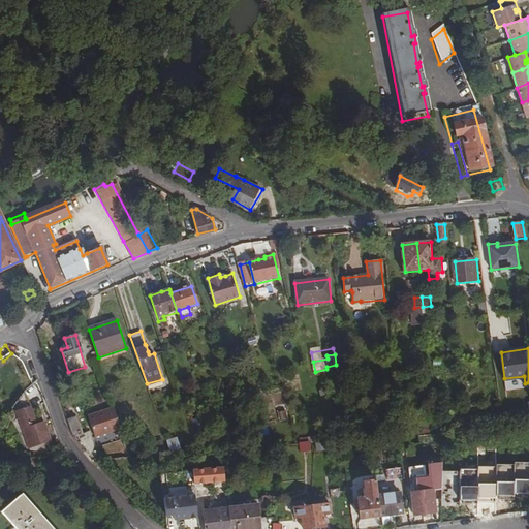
[(19,358),(0,374),(0,387),(1,389),(26,367),(19,358)]
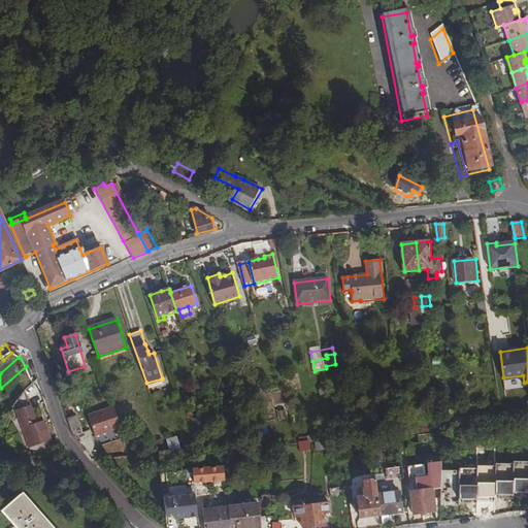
[(18,418),(29,451),(39,452),(52,448),(43,422),(33,426),(29,415),(30,408),(25,393),(24,392),(13,405),(9,411),(18,418)]
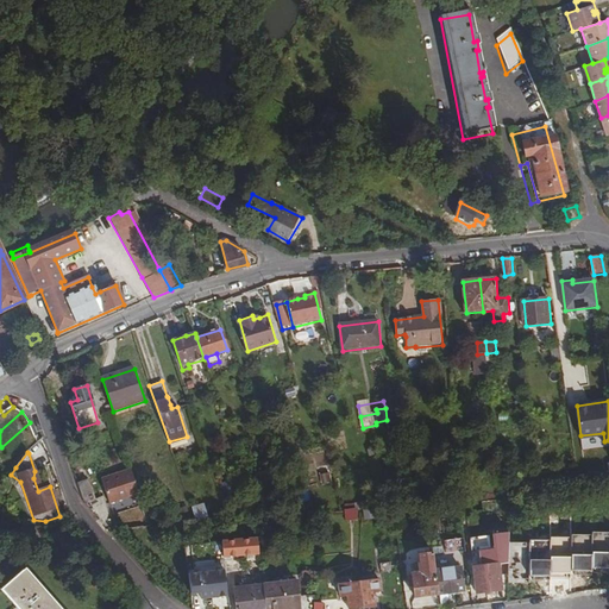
[(140,495),(132,470),(100,479),(108,504),(120,501),(121,500),(121,498),(127,496),(127,498),(140,495)]
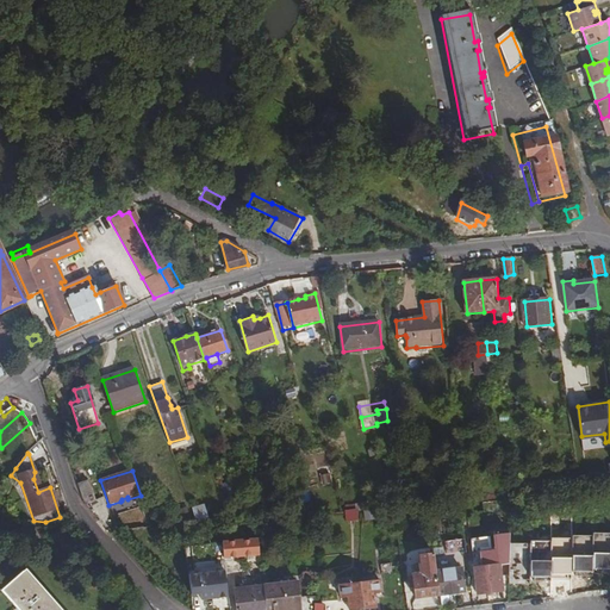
[(260,475),(263,487),(277,484),(273,472),(260,475)]
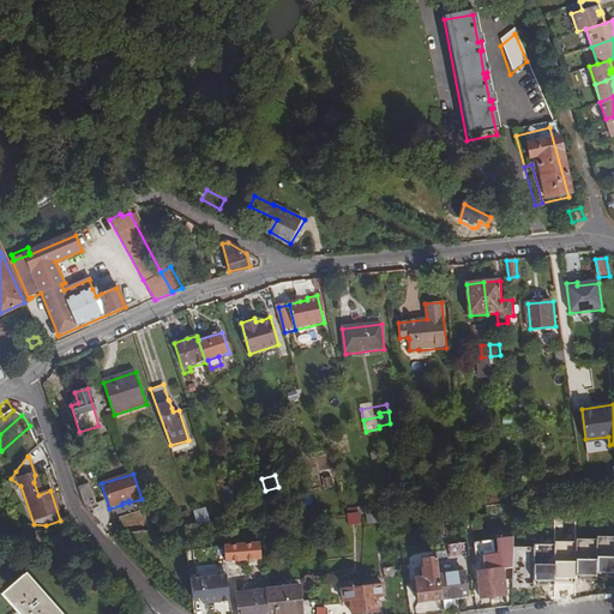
[(77,485),(83,501),(85,506),(95,504),(86,481),(77,485)]
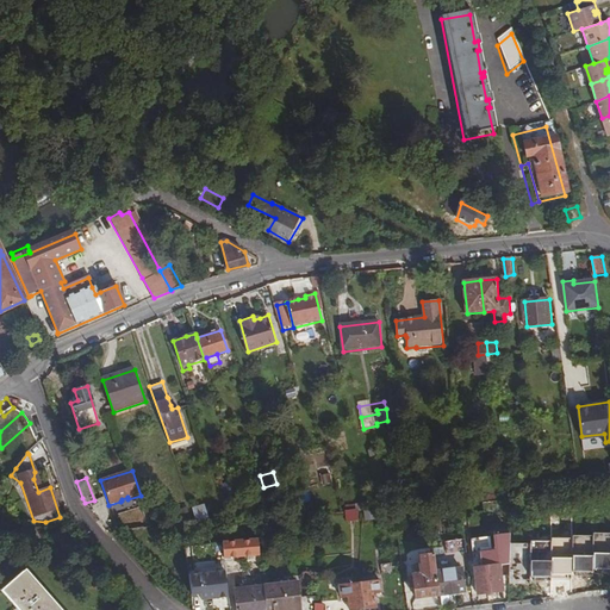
[(193,515),(195,523),(209,520),(205,510),(193,515)]
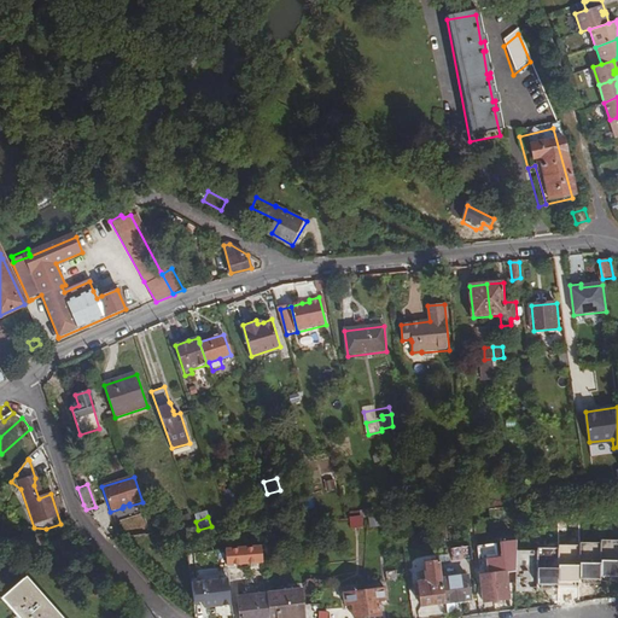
[(351,518),(353,528),(363,526),(362,517),(351,518)]
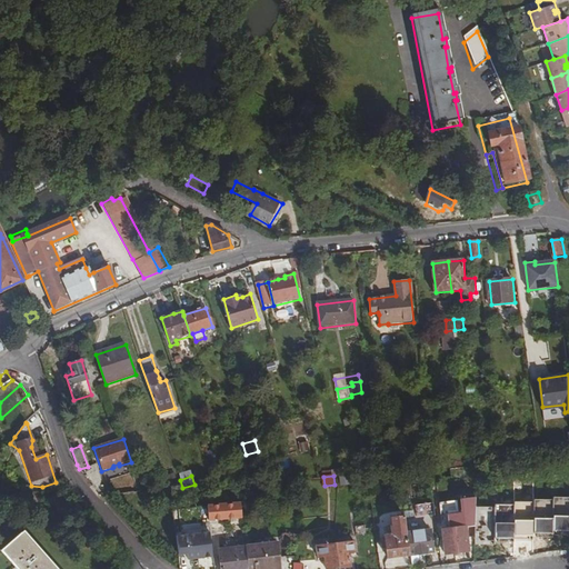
[(239,485),(207,488),(210,521),(243,518),(239,485)]
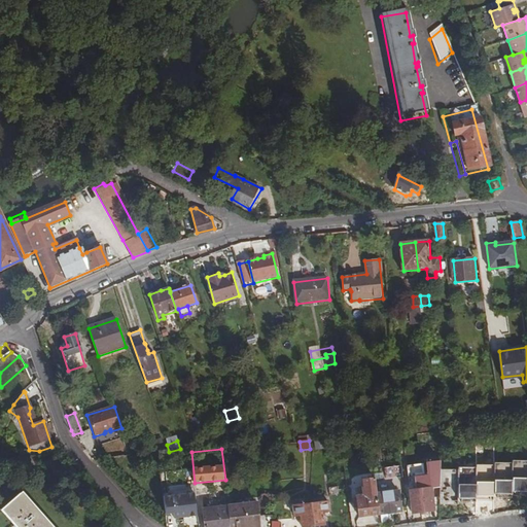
[(513,462),(512,495),(526,495),(526,492),(526,491),(526,459),(513,459),(513,462)]
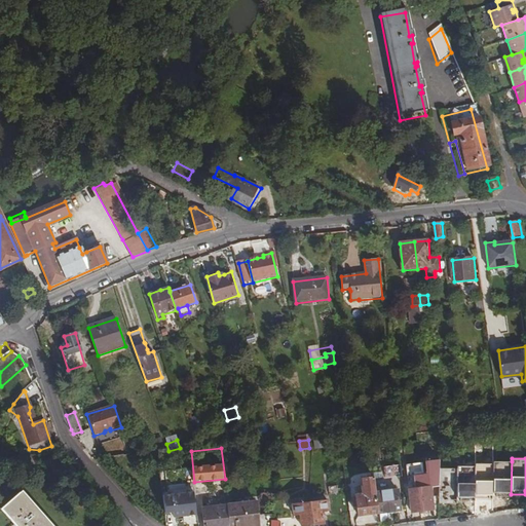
[(410,490),(412,513),(421,512),(425,512),(434,511),(431,486),(441,485),(442,470),(442,460),(428,462),(430,477),(416,478),(416,483),(417,489),(413,489),(410,490)]
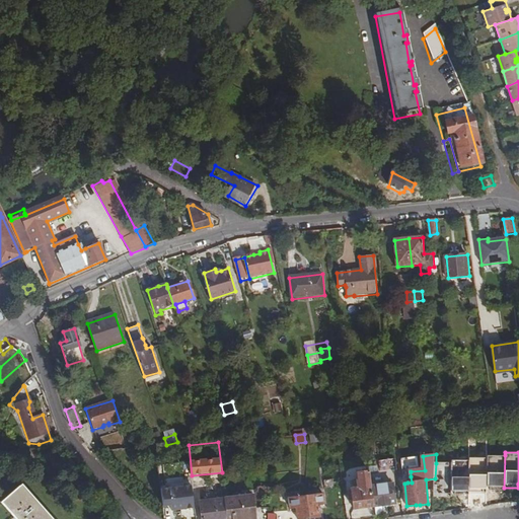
[(488,458),(487,486),(490,486),(490,490),(504,490),(504,488),(505,455),(488,454),(488,457),(488,458)]
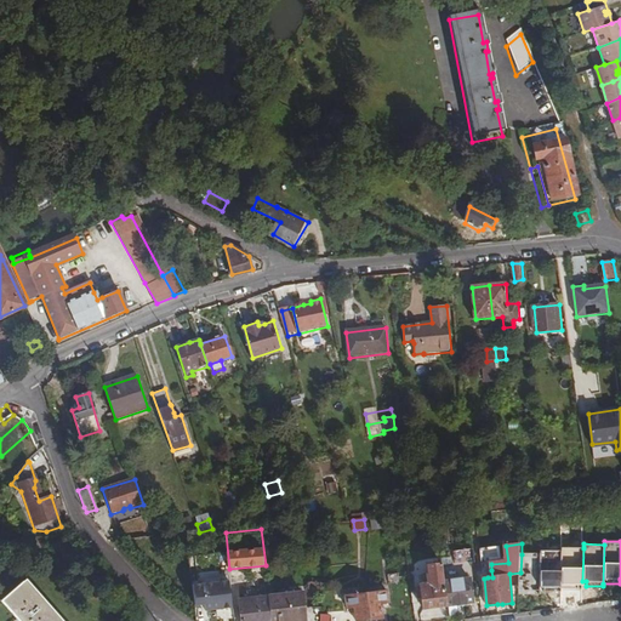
[(563,552),(562,584),(562,591),(579,591),(579,587),(582,587),(582,581),(584,548),(584,547),(563,546),(563,552)]
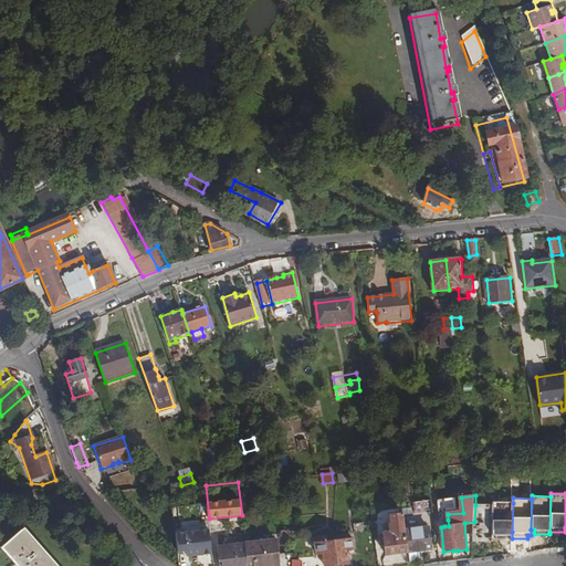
[(493,505),(493,541),(512,542),(512,538),(512,532),(513,503),(494,503),(493,505)]
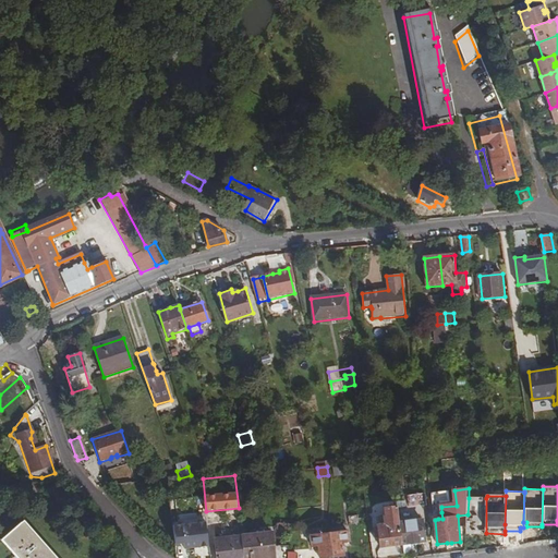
[(486,498),(469,498),(468,514),(468,535),(486,536),(486,533),(486,498)]
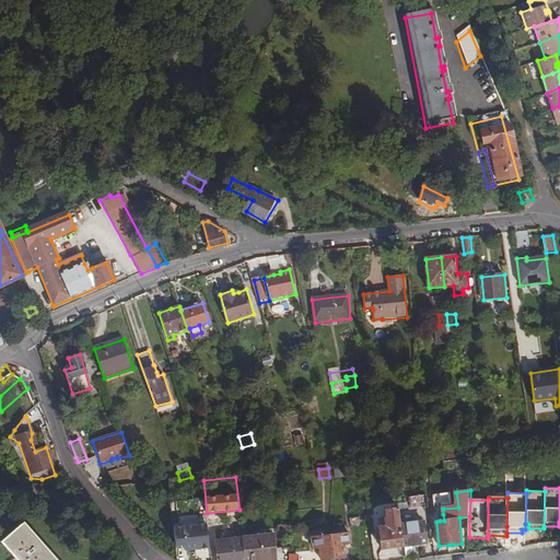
[(380,537),(382,549),(403,546),(400,525),(398,510),(386,511),(387,526),(378,527),(378,531),(374,532),(375,538),(380,537)]
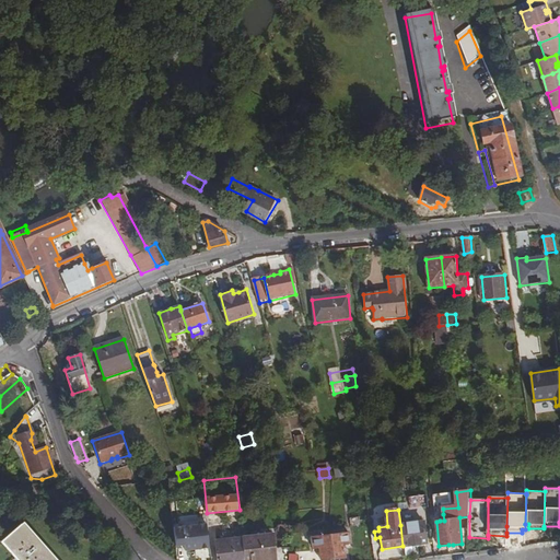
[(400,525),(403,546),(427,544),(424,522),(400,525)]
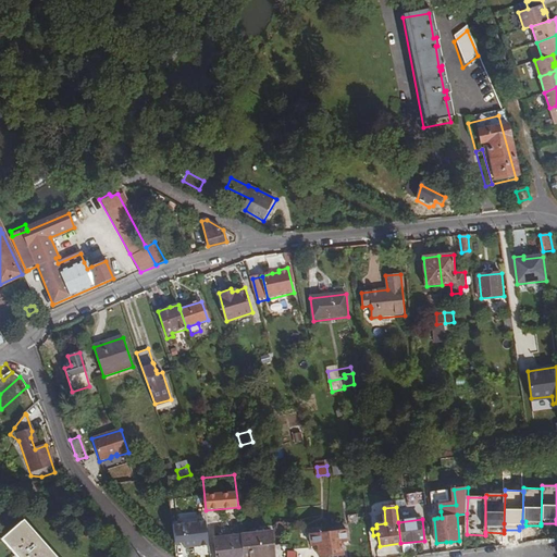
[(3,541),(17,556),(57,556),(25,521),(3,541)]
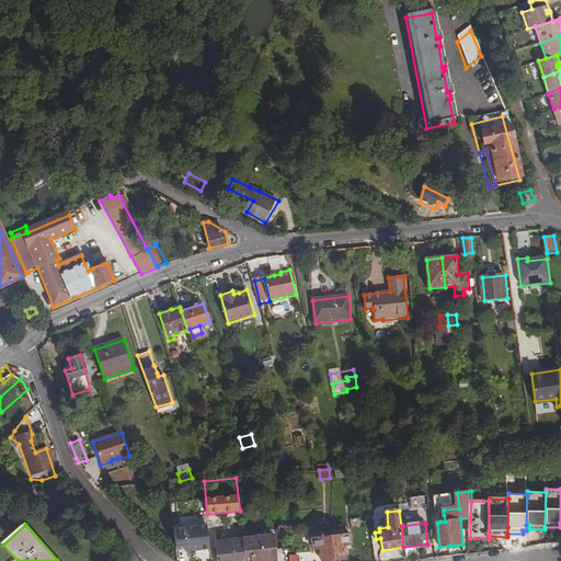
[(176,533),(179,550),(187,549),(187,556),(212,552),(208,529),(176,533)]
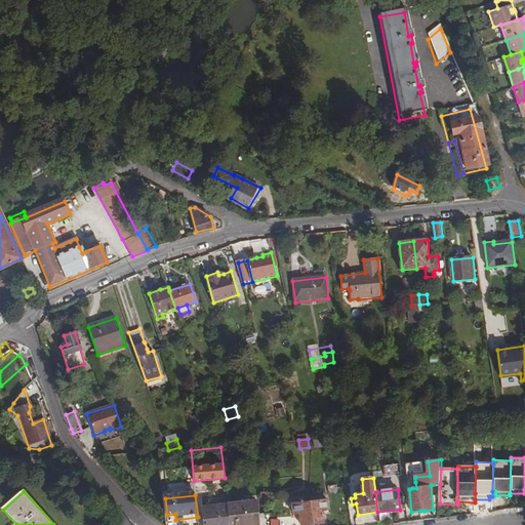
[(311,500),(313,524),(325,522),(323,510),(329,510),(328,498),(311,500)]
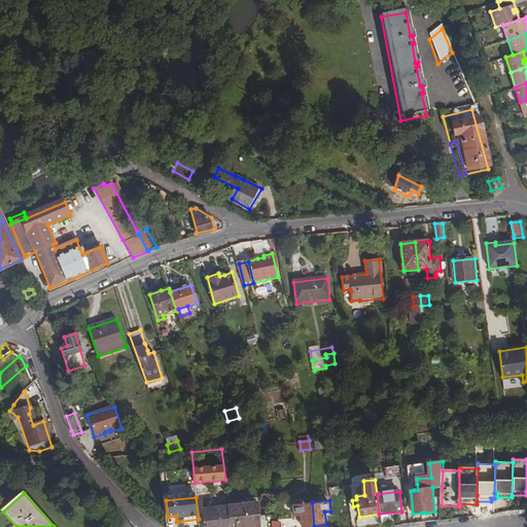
[(303,515),(305,526),(314,526),(312,502),(294,504),(295,517),(303,515)]
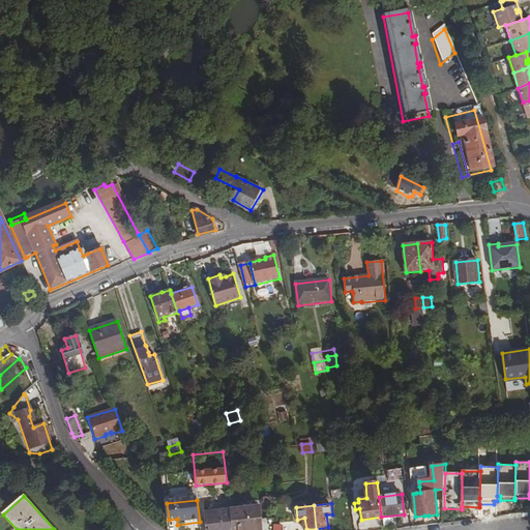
[(230,510),(231,529),(261,529),(258,506),(229,509),(230,510)]
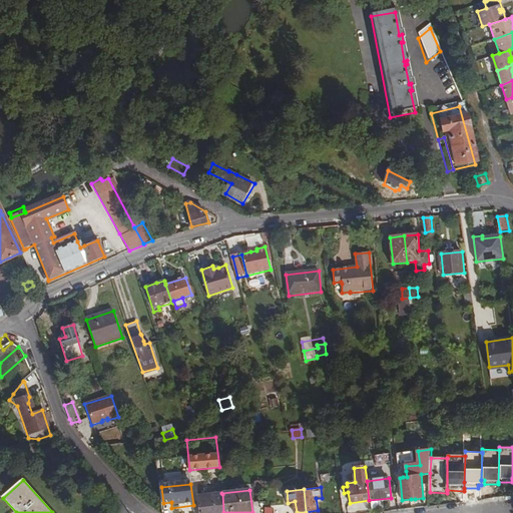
[(198,497),(200,512),(223,512),(222,494),(198,497)]
